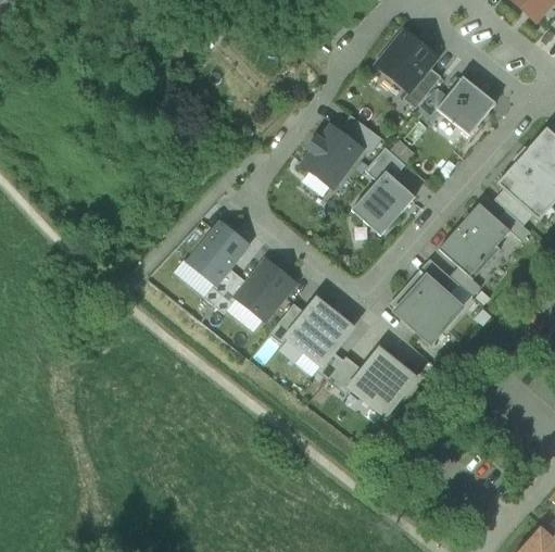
[(513,0),(525,11),(526,9),(537,19),(552,0),(513,0)]
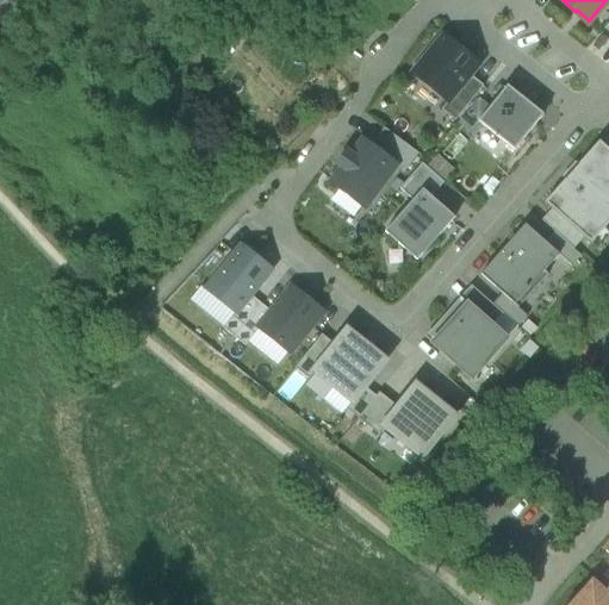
[(588,23),(589,20),(577,10),(576,12),(588,23)]
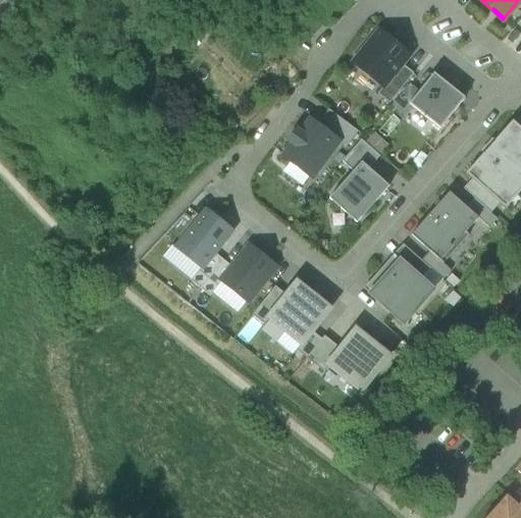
[(192,18),(184,26),(194,35),(201,28),(192,18)]
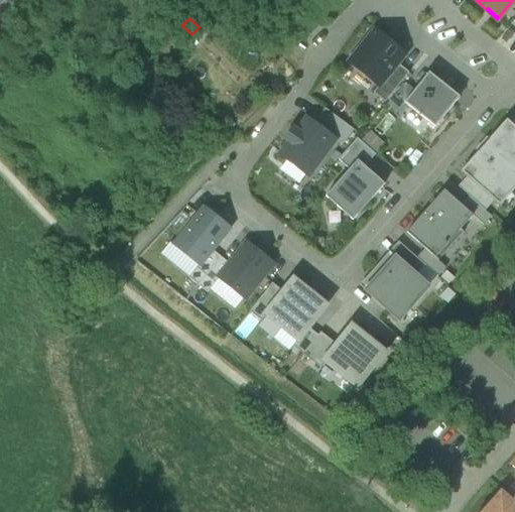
[(405,51),(375,27),(349,59),(378,85),(397,60),(405,51)]
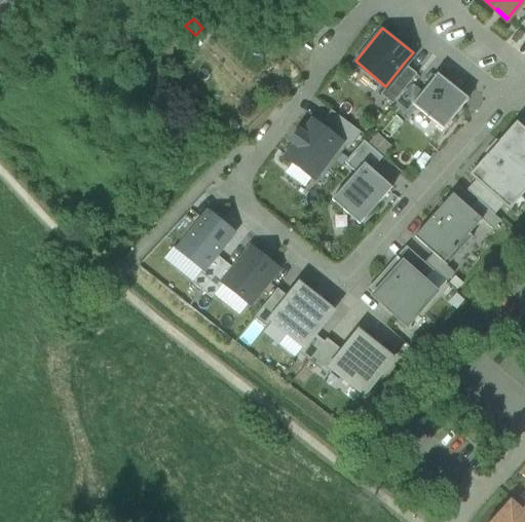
[(405,62),(385,86),(380,92),(392,102),(417,71),(405,62)]
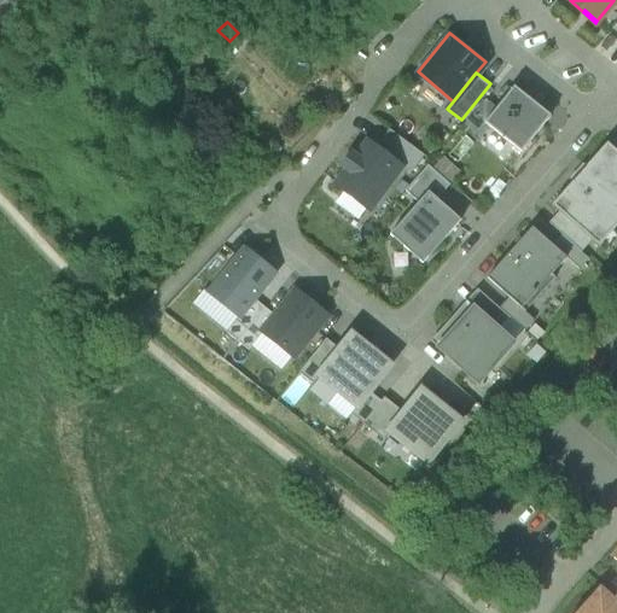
[(496,105),(484,120),(521,150),(551,112),(513,83),(496,105)]
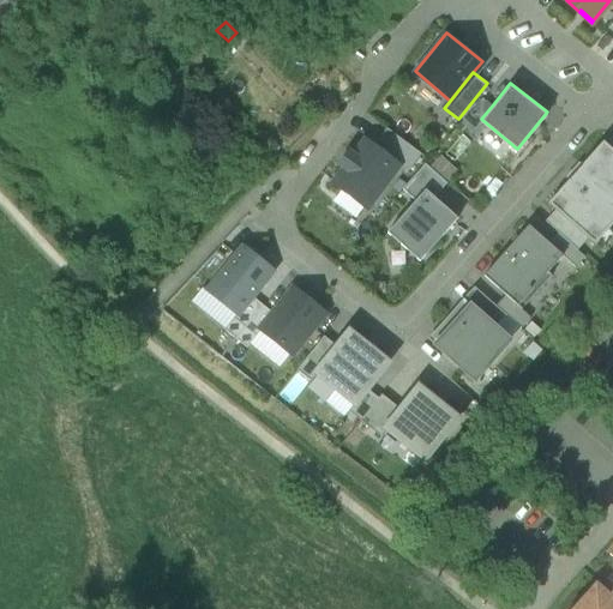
[(475,127),(481,119),(493,104),(482,96),(464,118),(475,127)]
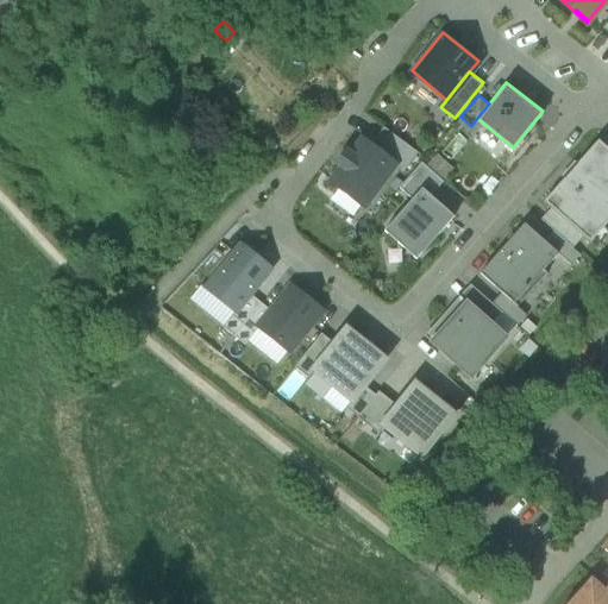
[(383,125),(370,143),(397,163),(396,164),(403,169),(418,150),(383,125)]
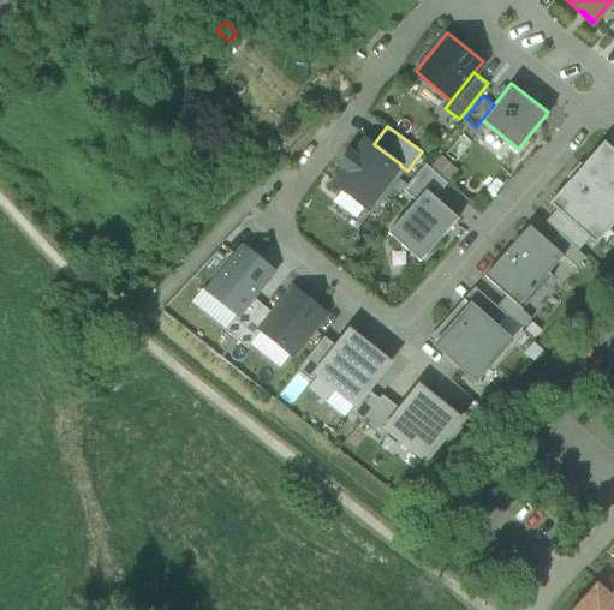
[(374,144),(365,137),(353,153),(350,150),(340,163),(344,166),(333,180),(369,208),(400,166),(401,165),(374,144)]
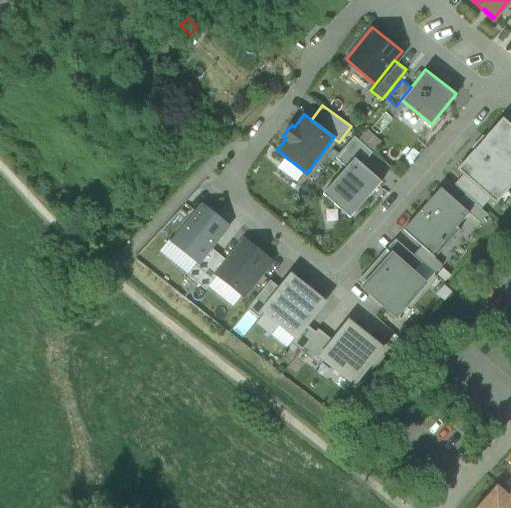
[(510,123),(503,116),(457,168),(463,173),(490,197),(496,202),(510,185),(510,123)]
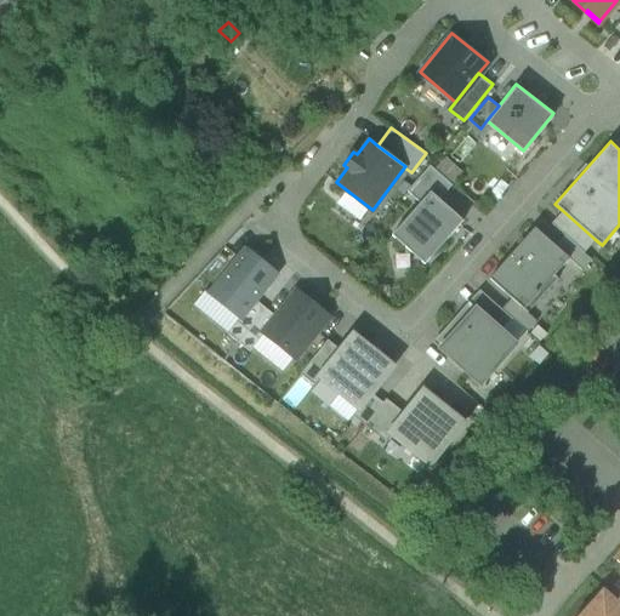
[(215,144),(205,154),(219,167),(228,158),(215,144)]
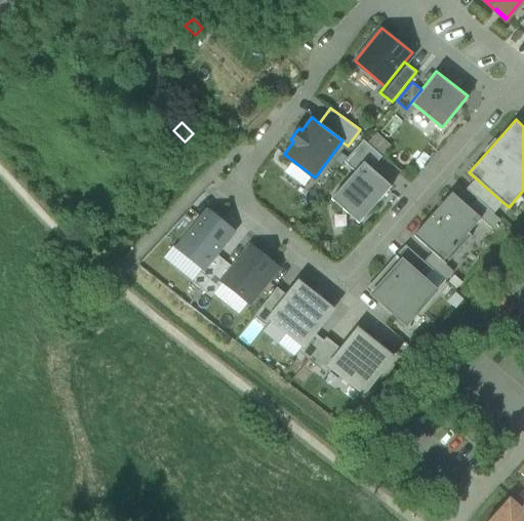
[(344,160),(355,169),(364,160),(371,167),(383,155),(363,138),(344,160)]
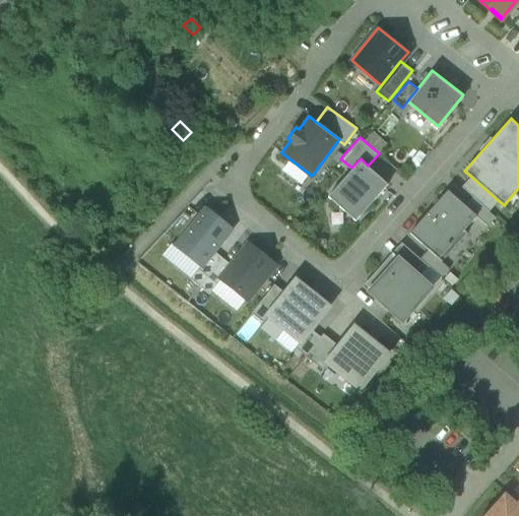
[(328,195),(355,219),(388,183),(368,166),(361,158),(351,168),(328,195)]
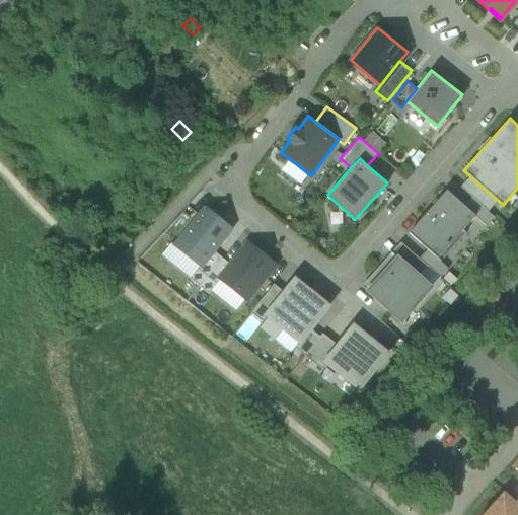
[(497,200),(469,175),(460,186),(489,210),(497,200)]
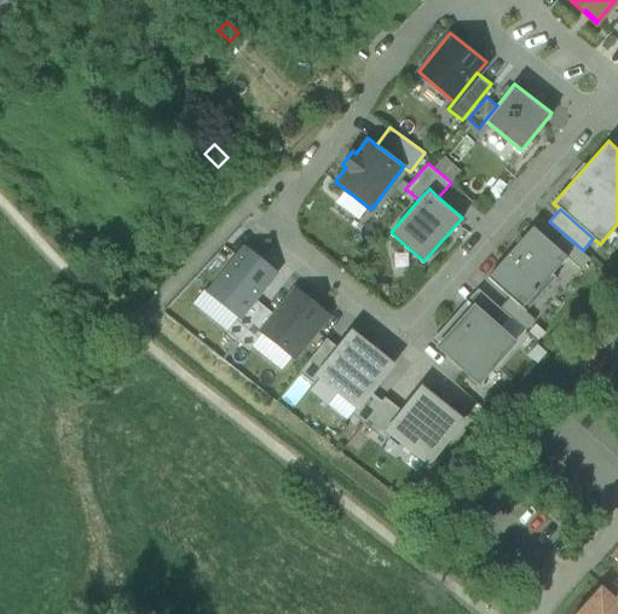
[(565,261),(532,232),(486,282),(518,312),(565,261)]
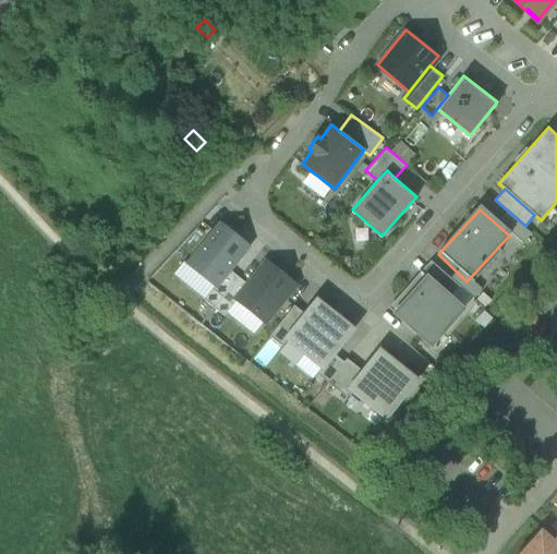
[(221,223),(190,263),(215,284),(229,267),(247,243),(221,223)]
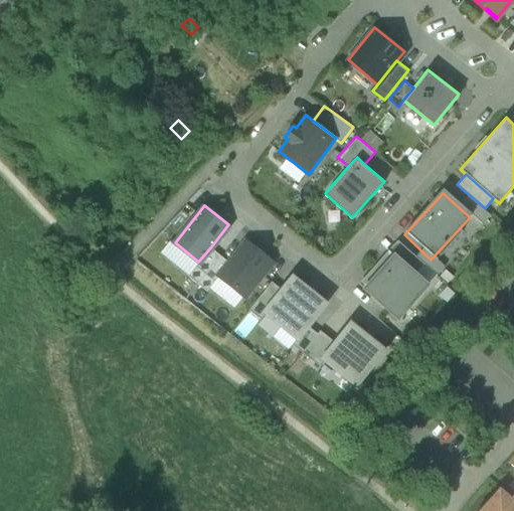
[(272,260),(247,239),(230,262),(218,276),(243,295),(272,260)]
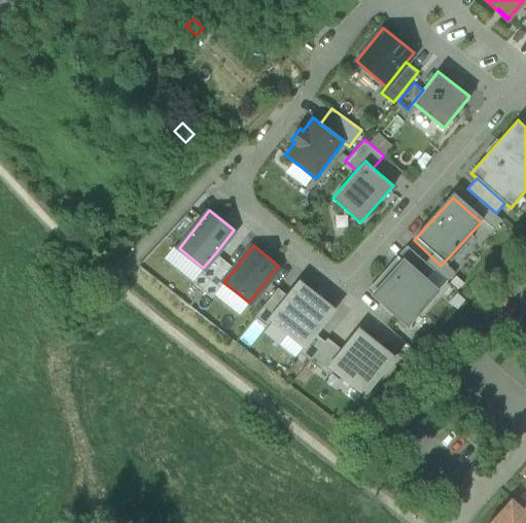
[(406,265),(425,282),(434,273),(409,249),(400,258),(406,265)]
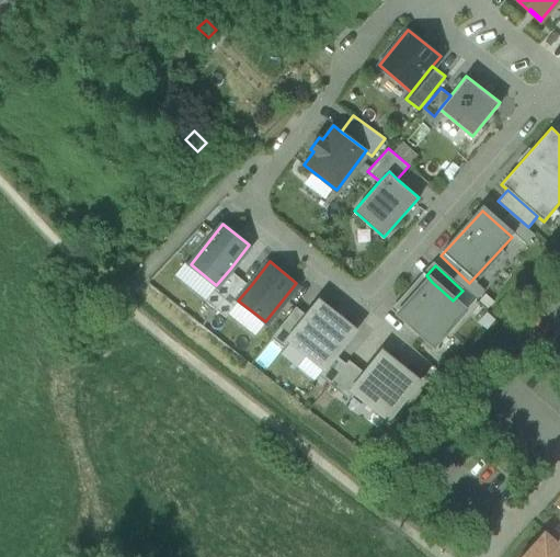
[(205,299),(216,307),(240,276),(230,269),(216,285),(205,299)]
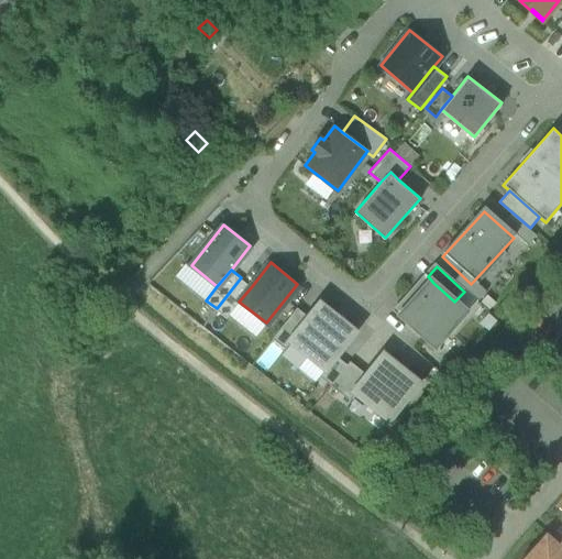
[(252,286),(241,277),(217,308),(227,317),(239,302),(252,286)]
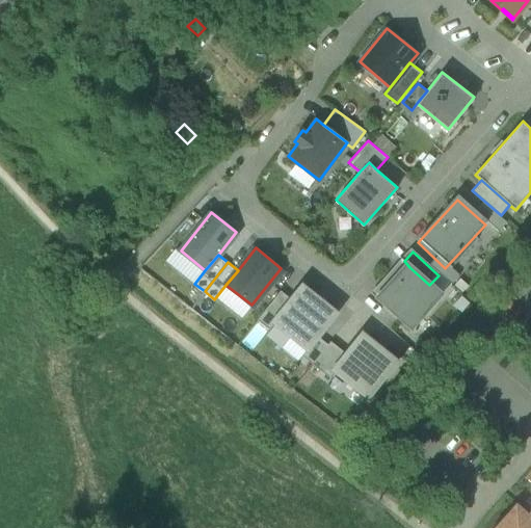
[(429,285),(409,267),(373,307),(407,338),(444,298),(429,285)]
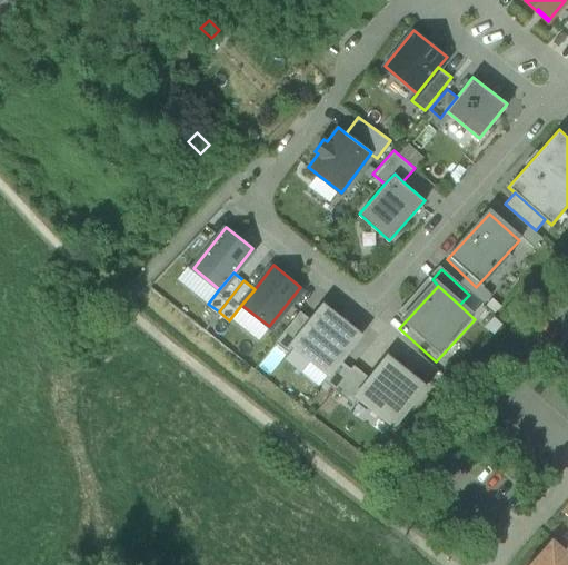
[(312,319),(292,344),(294,345),(328,372),(329,373),(340,359),(360,335),(324,305),(312,319)]
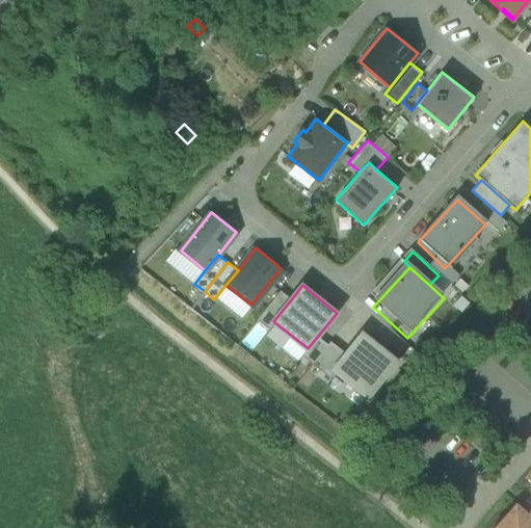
[(269,328),(274,322),(273,321),(292,298),(281,289),(257,318),(269,328)]
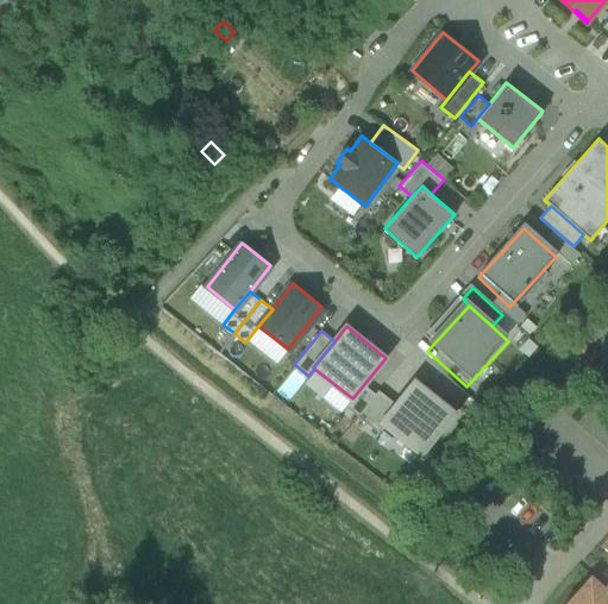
[(455,413),(415,382),(397,403),(382,422),(383,423),(421,453),(455,413)]
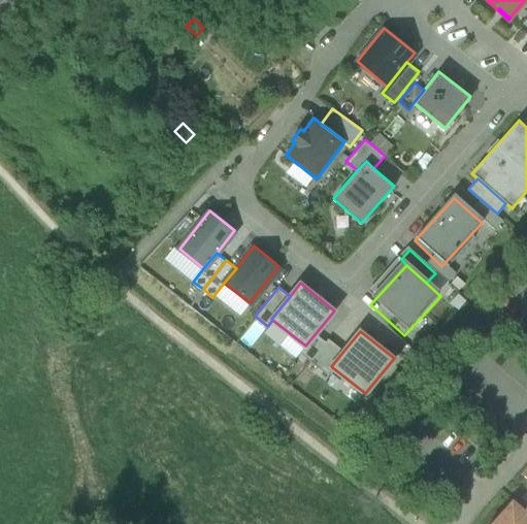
[(326,340),(316,333),(305,346),(304,345),(299,351),(310,360),(326,340)]
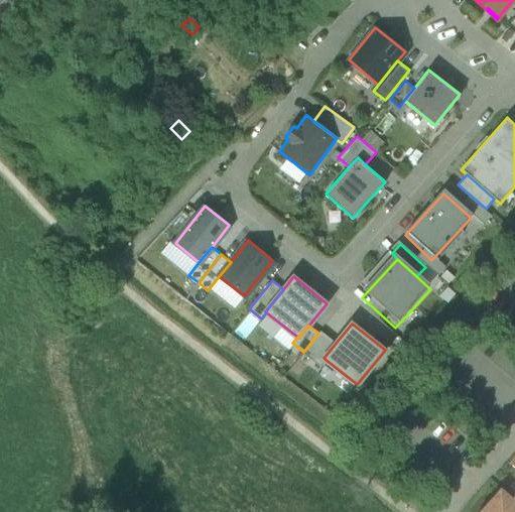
[(337,342),(320,330),(318,333),(303,352),(319,365),(325,359),(324,358),(337,342)]
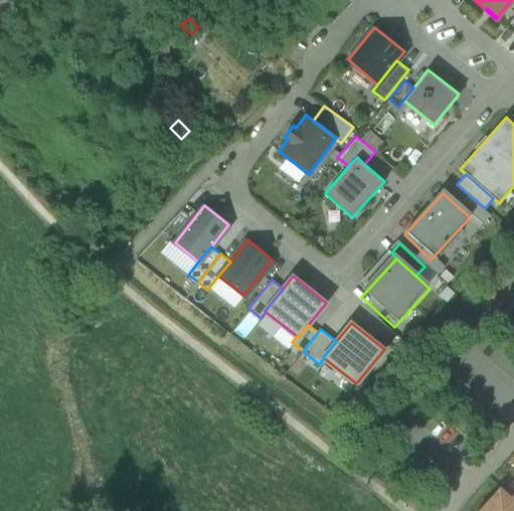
[(513,495),(512,497),(500,487),(481,508),(483,510),(513,510),(513,477),(509,483),(513,487),(513,495)]
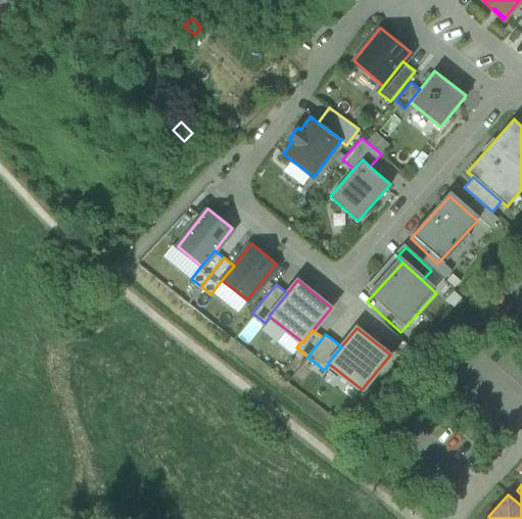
All buildings are outlined.
